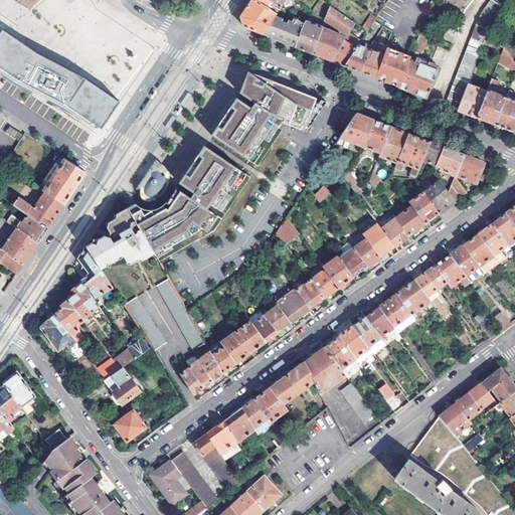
[(241,23),(242,26),(258,32),(262,34),(276,15),(266,8),(270,1),(268,0),(250,0),(239,17),(241,23)]
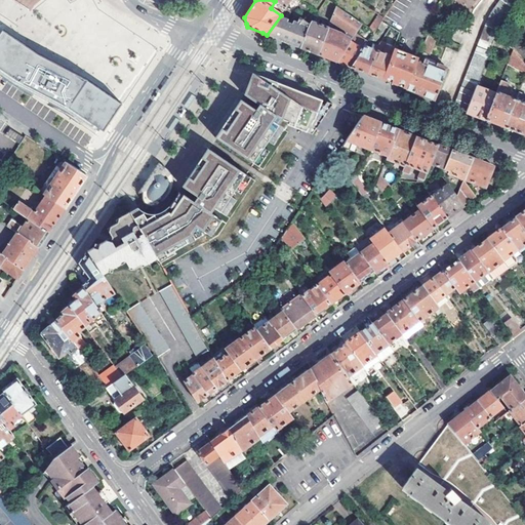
[(290,0),(273,0),(275,1),(285,8),(290,0)]
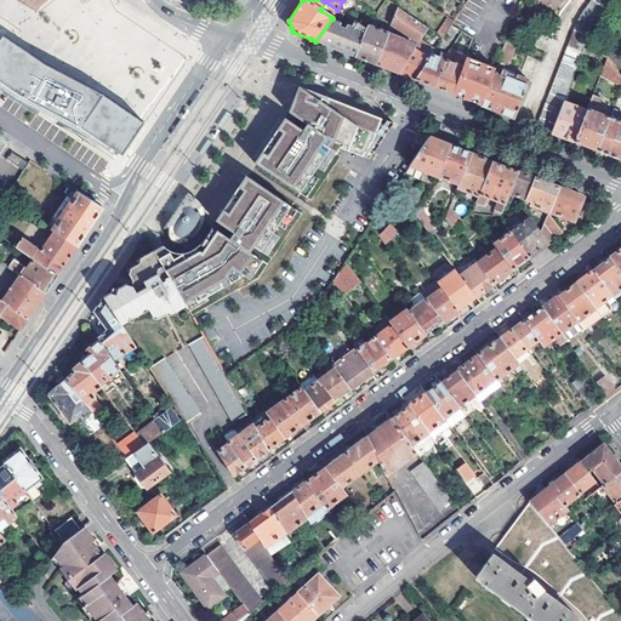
[(551,132),(563,101),(576,68),(586,45),(592,27),(613,0),(591,0),(581,13),(536,127),(551,132)]
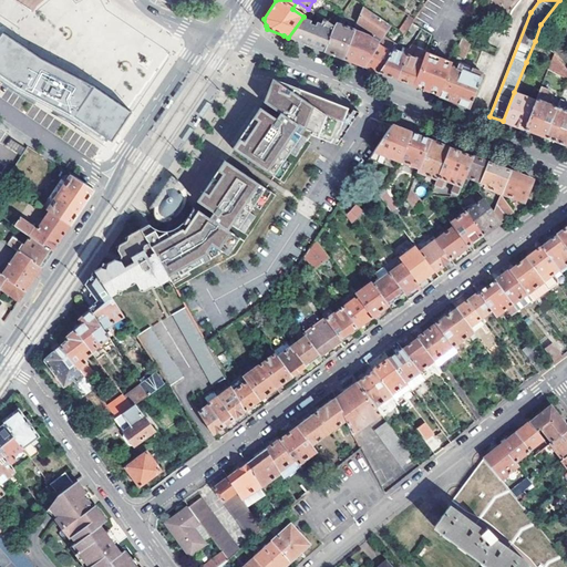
[(353,30),(343,59),(348,61),(358,65),(363,66),(378,45),(390,26),(362,7),(356,23),(370,32),(368,35),(364,34),(366,32),(362,31),(361,33),(353,30)]
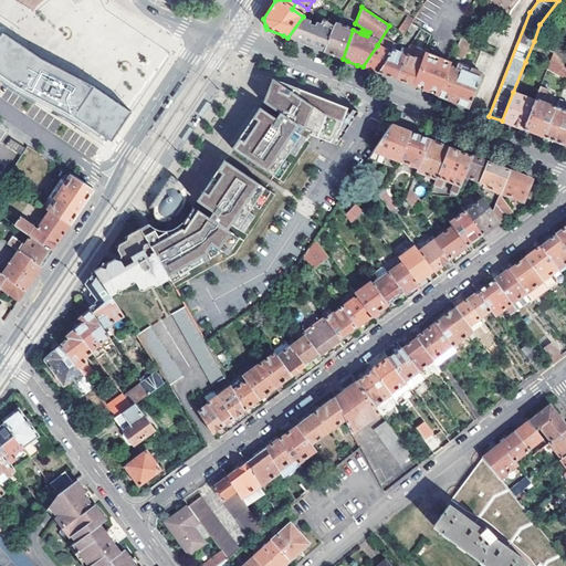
[(398,29),(404,33),(413,19),(408,16),(398,29)]
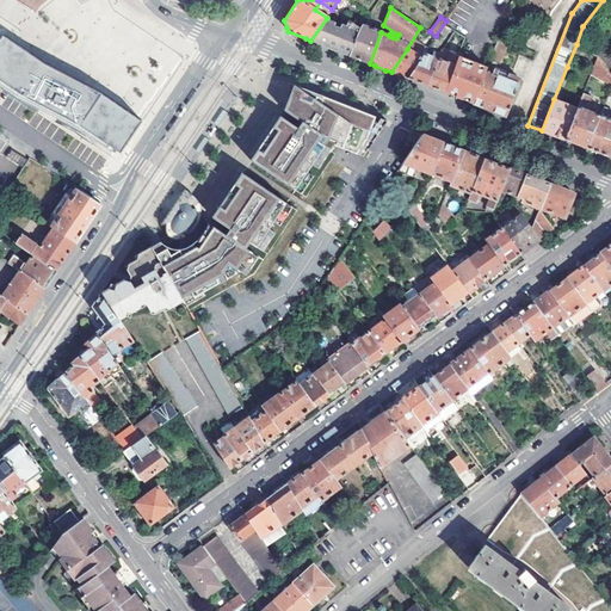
[(326,20),(310,41),(322,45),(350,56),(359,29),(349,22),(346,28),(341,25),(340,29),(334,28),(335,24),(326,20)]
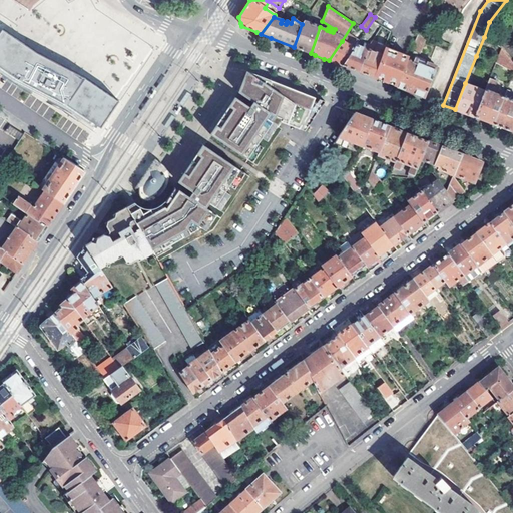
[(302,24),(294,47),(297,48),(311,53),(320,27),(304,21),(302,24)]
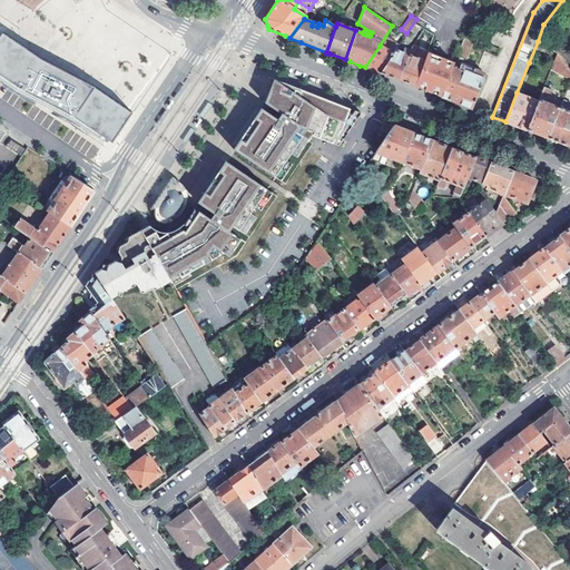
[(414,23),(402,42),(410,46),(420,27),(414,23)]
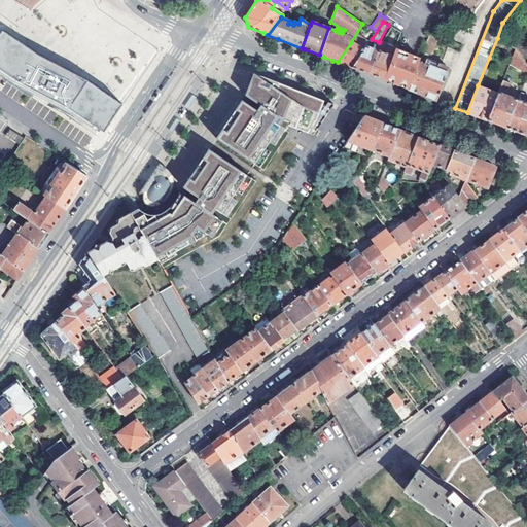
[(2,30),(0,33),(0,68),(19,81),(70,108),(105,132),(124,104),(89,80),(37,55),(2,30)]
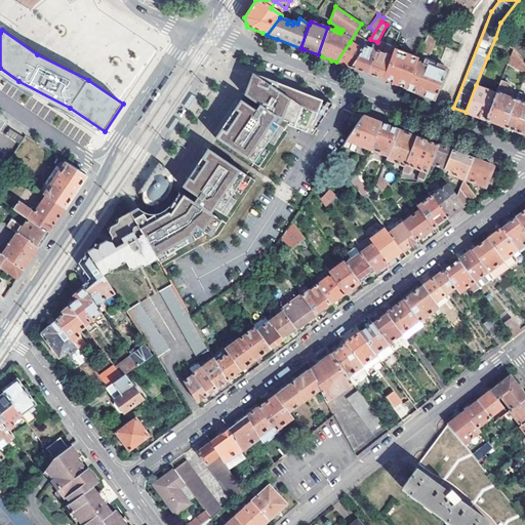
[(419,58),(407,89),(411,91),(435,101),(447,69),(439,66),(441,63),(428,57),(436,35),(429,33),(419,58)]
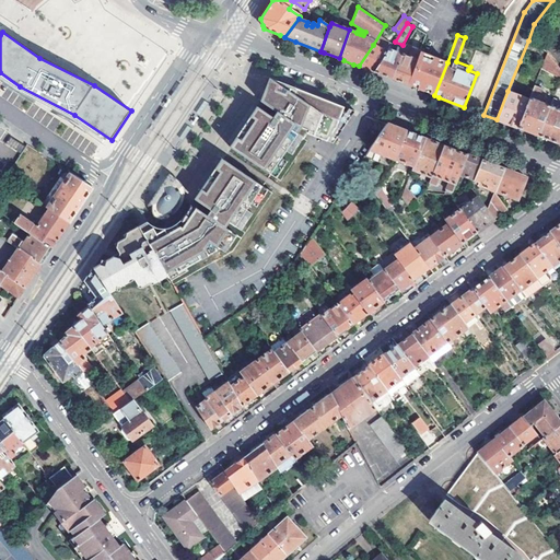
[(520,61),(541,69),(547,55),(528,41),(520,61)]
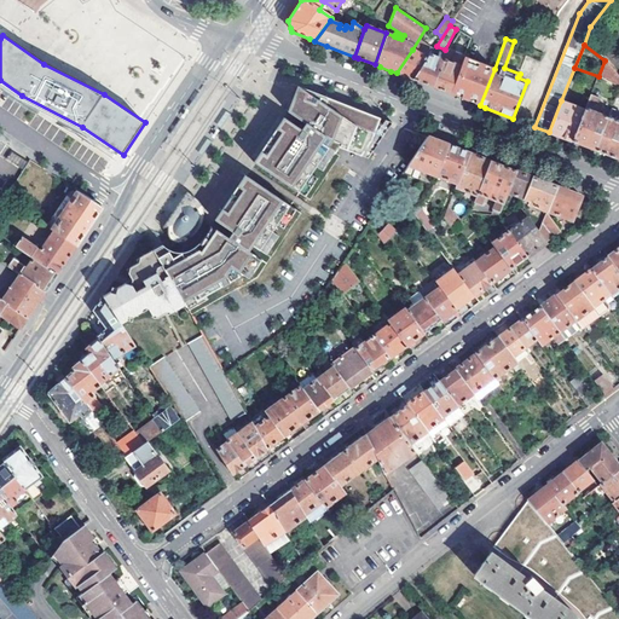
[(412,50),(397,73),(401,75),(414,80),(427,61),(412,50)]
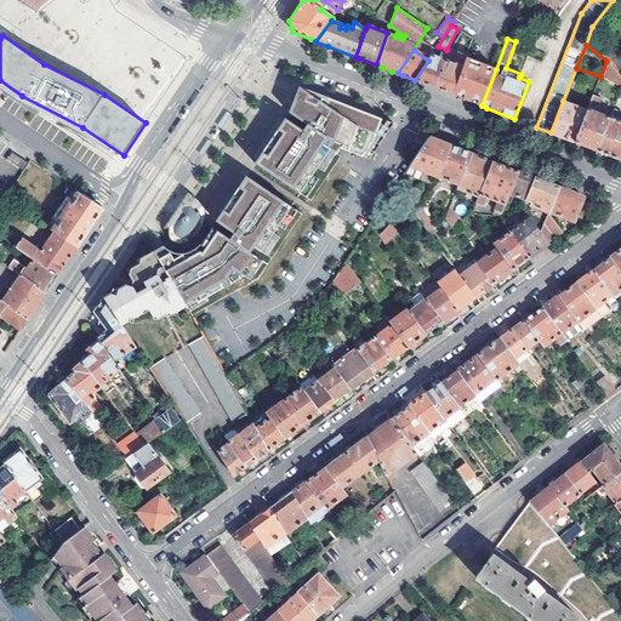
[(428,61),(415,80),(432,86),(434,87),(445,61),(432,55),(428,61)]
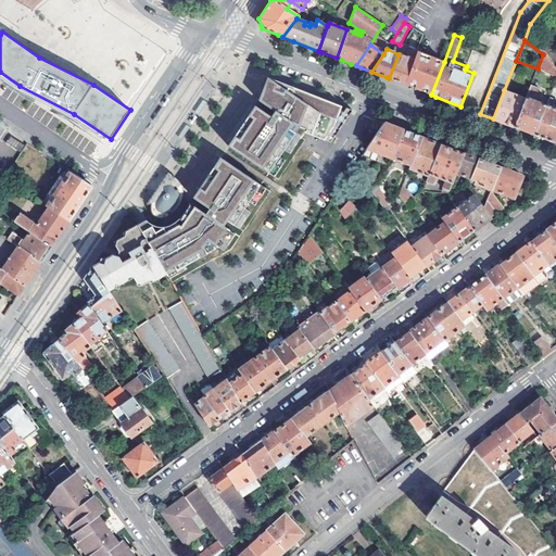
[(444,62),(417,51),(414,60),(405,85),(420,90),(431,95),(444,62)]
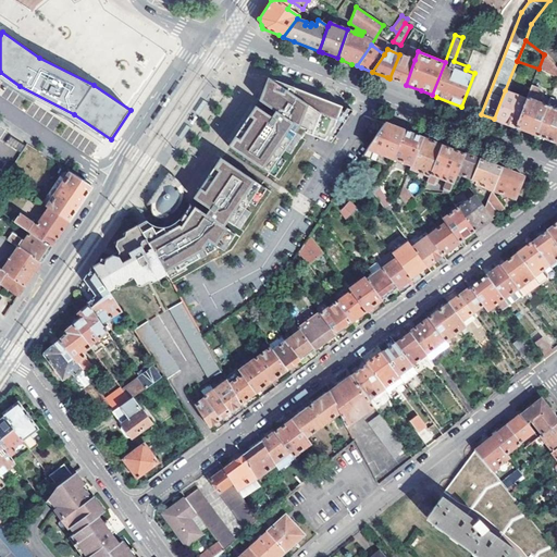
[(415,60),(399,54),(390,78),(403,84),(406,85),(415,60)]
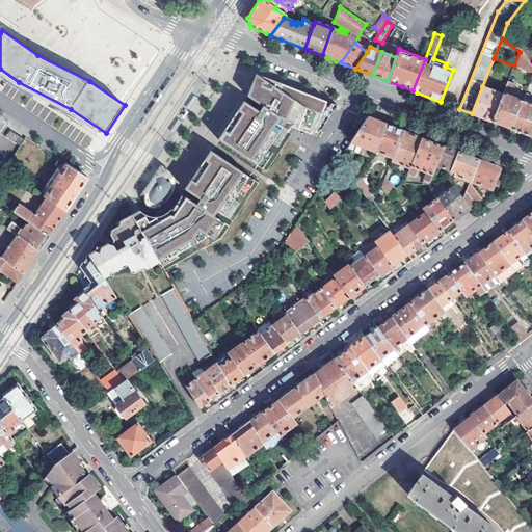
[(514,65),(531,73),(531,69),(520,52),(514,65)]
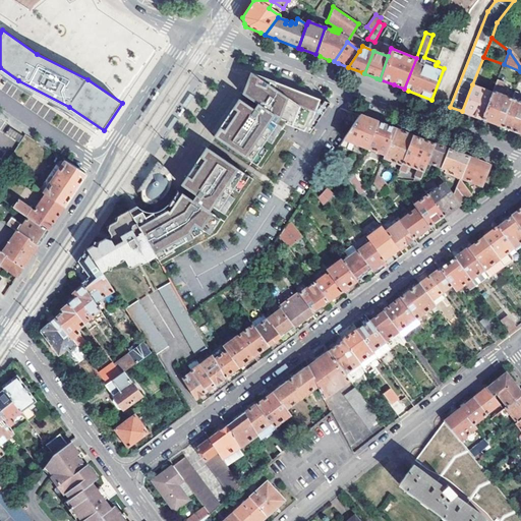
[(227,118),(215,136),(252,163),(262,168),(287,130),(283,128),(287,123),(311,132),(331,104),(251,72),(247,83),(243,94),(248,97),(246,100),(244,102),(240,99),(227,118)]
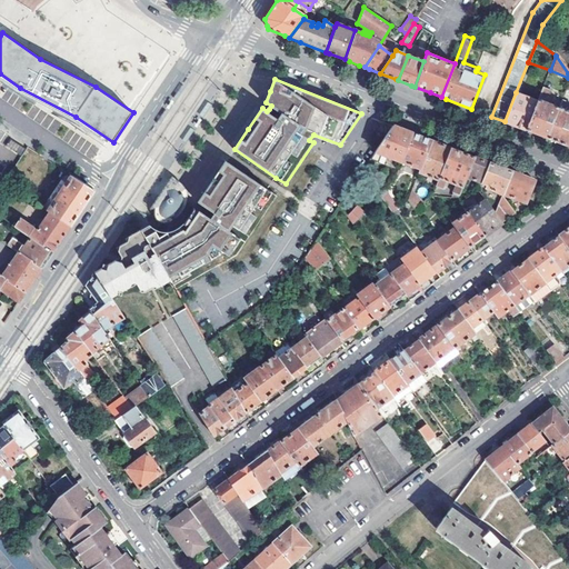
[(538,101),(527,130),(543,137),(548,139),(559,108),(545,102),(549,97),(552,90),(543,87),(538,101)]
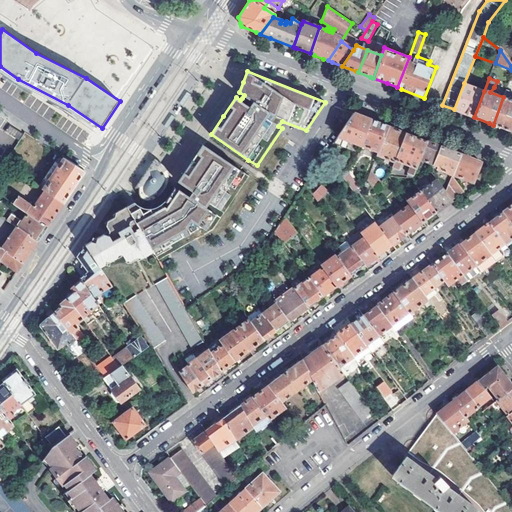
[(464,83),(454,109),(458,111),(474,117),(484,91),(464,83)]
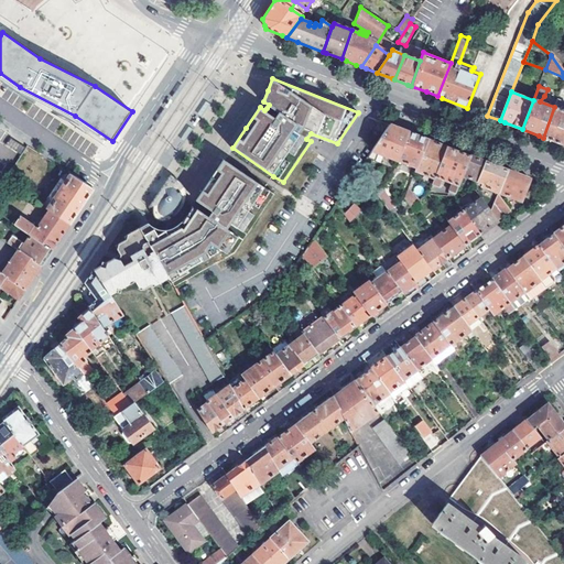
[(554,107),(543,138),(554,142),(563,145),(563,110),(561,109),(563,101),(557,99),(554,107)]
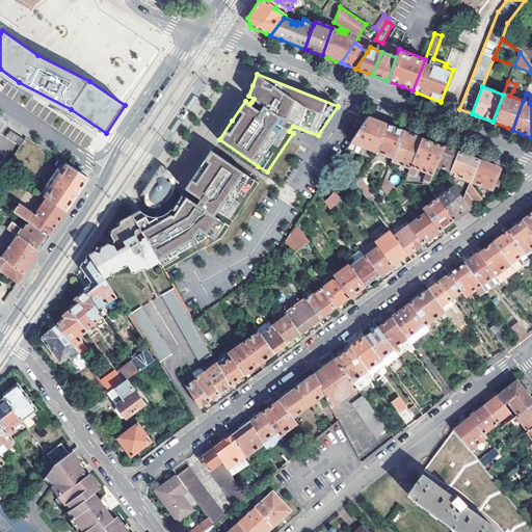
[(368,117),(346,149),(358,153),(362,145),(374,151),(384,124),(380,123),(368,117)]
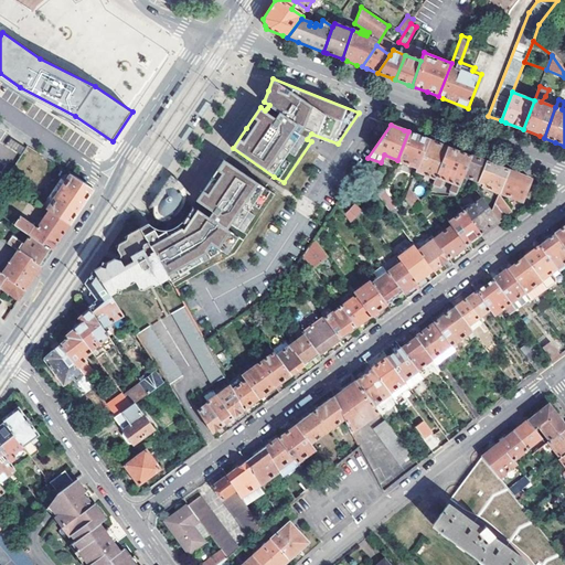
[(408,131),(397,160),(417,168),(428,139),(424,138),(408,131)]
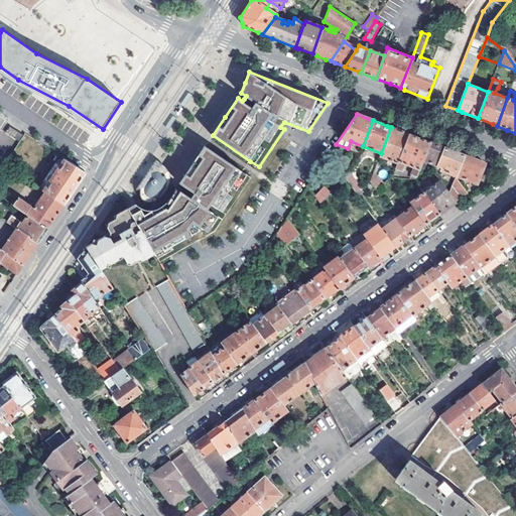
[(22,134),(10,127),(7,131),(15,136),(14,138),(18,141),(22,134)]
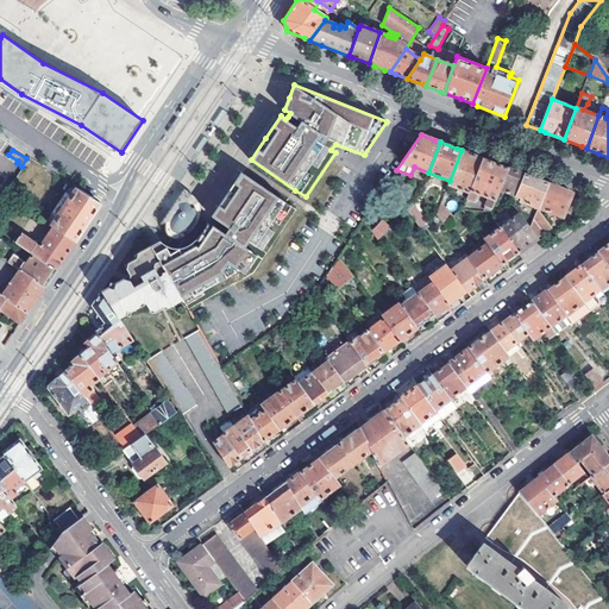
[(450,181),(449,184),(469,193),(482,158),(466,152),(462,150),(450,181)]
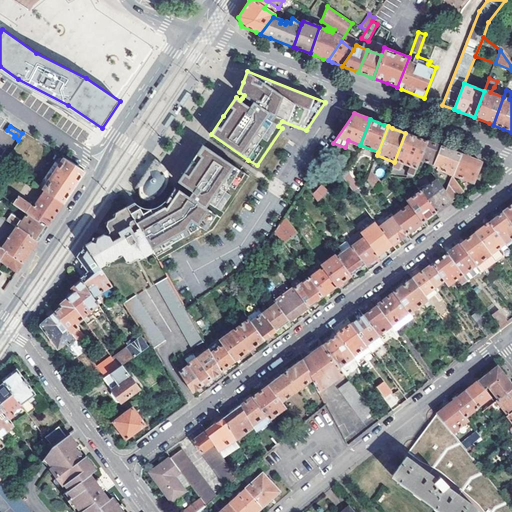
[(394,162),(392,168),(398,170),(401,163),(409,166),(406,174),(412,176),(419,159),(426,141),(416,137),(405,133),(394,162)]
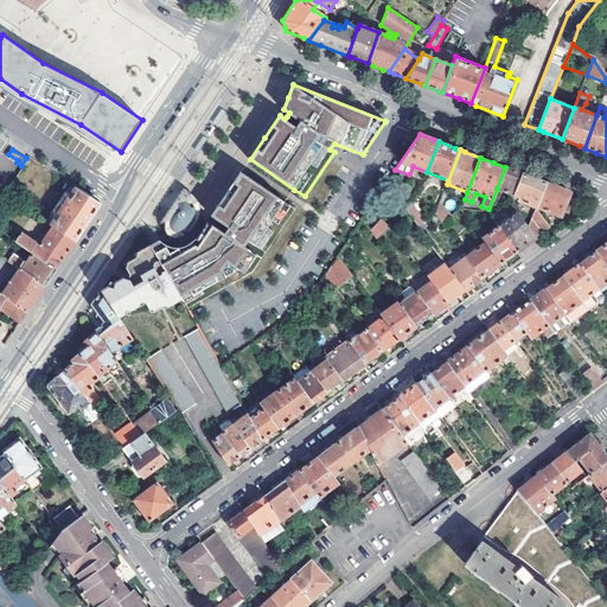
[(246,166),(241,172),(286,203),(289,196),(294,190),(250,159),(246,166)]
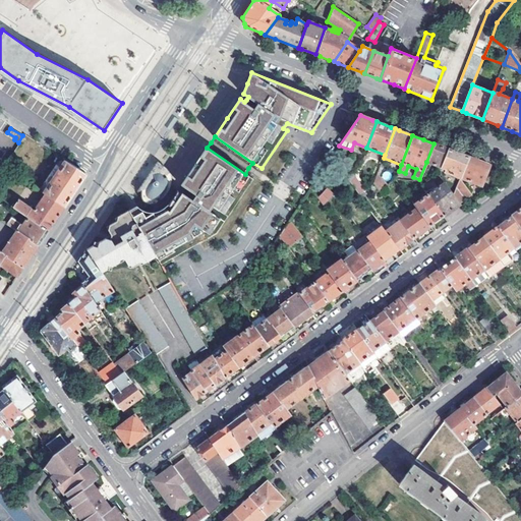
[(445,148),(433,143),(426,162),(441,168),(448,150),(445,148)]
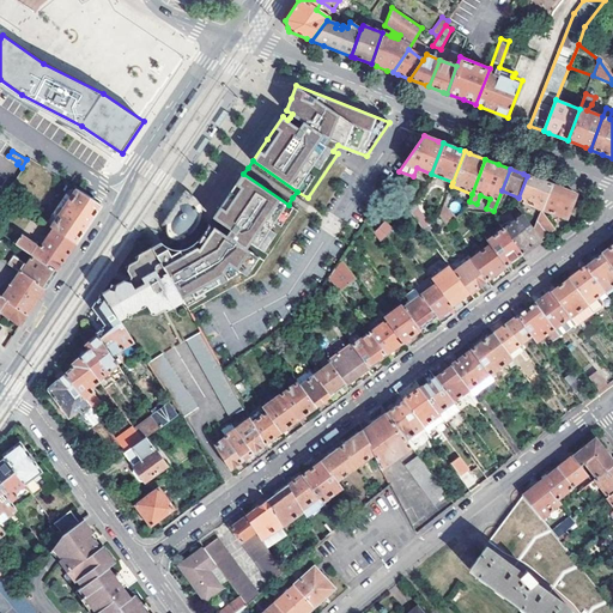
[(163,252),(158,255),(184,302),(190,313),(255,277),(298,211),(289,205),(243,174),(238,181),(213,218),(219,222),(216,226),(200,249),(198,247),(184,255),(181,250),(173,255),(169,249),(163,252)]
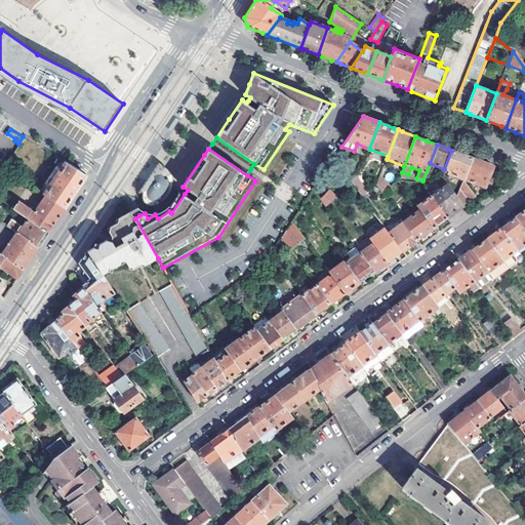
[(447,170),(446,172),(462,179),(472,158),(455,152),(451,151),(444,169),(447,170)]
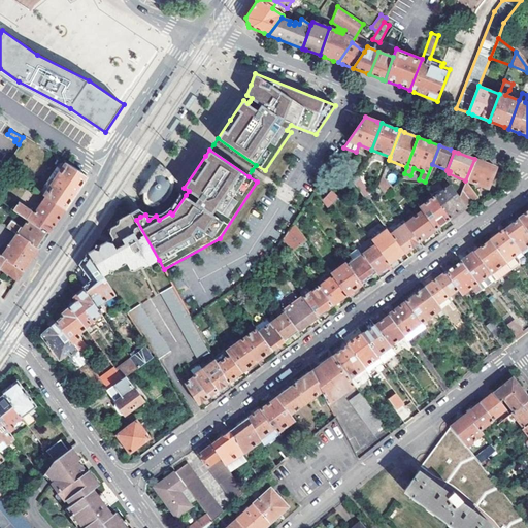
[(465,180),(488,189),(495,167),(474,159),(465,180)]
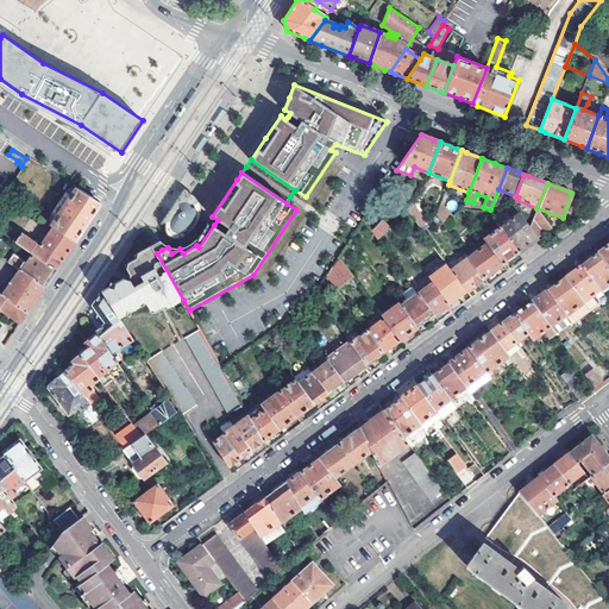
[(85,195),(79,190),(52,228),(75,244),(88,225),(101,206),(94,201),(85,195)]
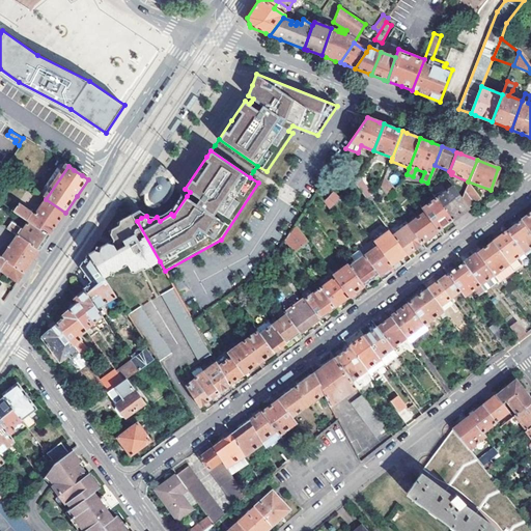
[(161,166),(141,195),(146,205),(151,210),(157,208),(160,206),(161,206),(165,203),(168,200),(171,197),(172,195),(173,192),(174,189),(174,186),(174,182),(169,171),(161,166)]
